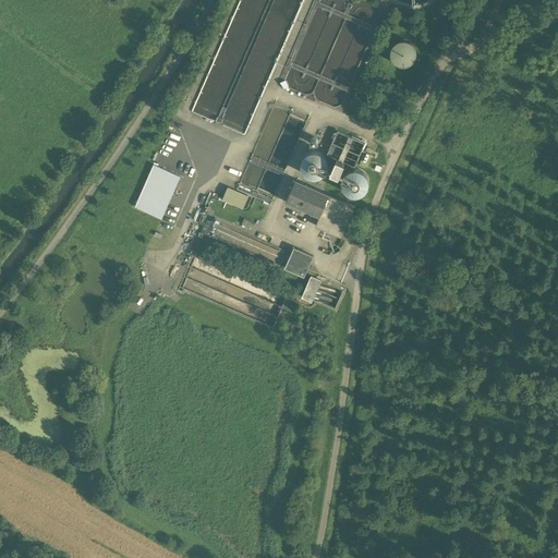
[(415,58),(416,53),(415,48),(413,44),(409,41),(403,40),(398,41),(395,45),(391,48),(390,53),(391,59),(395,62),(399,65),(403,67),(409,65),(413,62),(415,58)]
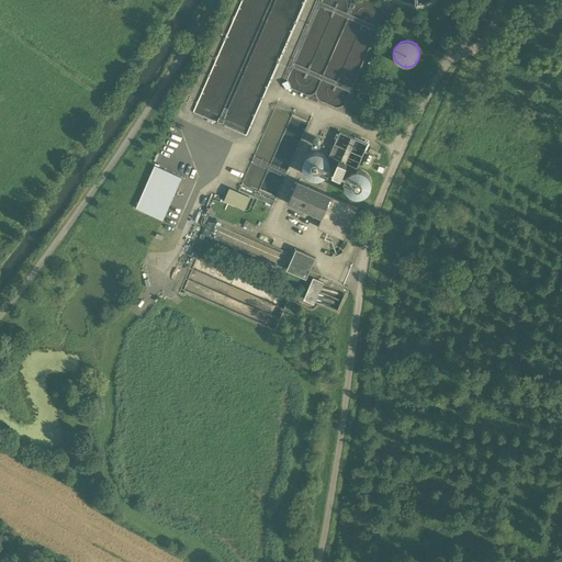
[(369,144),(340,132),(329,156),(339,160),(347,165),(358,169),(369,144)]
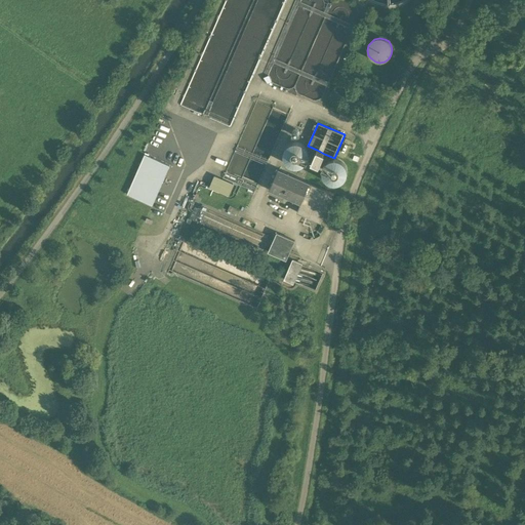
[(301,166),(306,163),(307,163),(310,157),(309,157),(308,152),(306,148),(303,145),(298,143),(293,143),(289,145),(286,148),(284,152),(284,157),(285,161),(288,165),(292,167),(297,167),(301,166)]
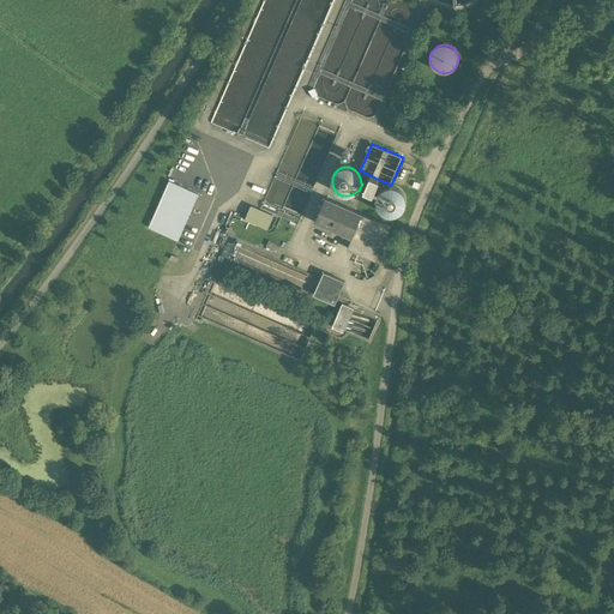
[(371,175),(365,190),(373,193),(379,180),(371,175)]
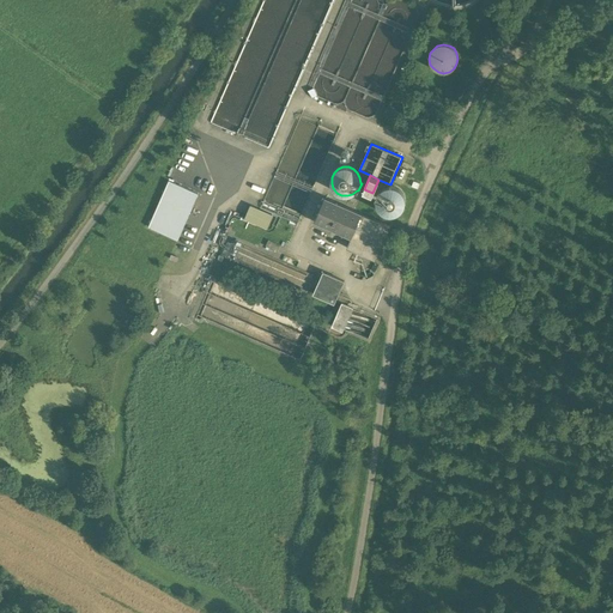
[(200,194),(169,181),(149,228),(180,242),(200,194)]
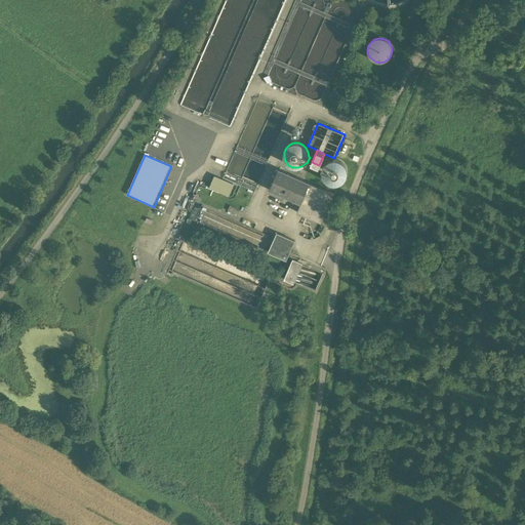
[(323,171),(324,177),(326,180),(330,184),(335,185),(339,184),(345,180),(347,176),(348,171),(347,167),(345,164),(341,161),(338,160),(334,160),(329,161),(325,164),(323,168),(323,171)]
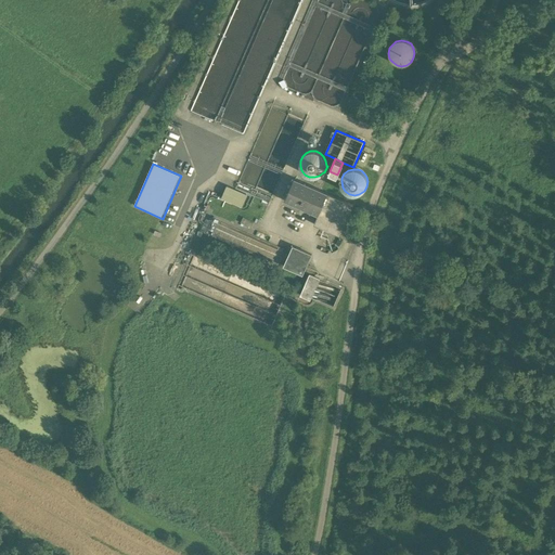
[(327,193),(294,179),(285,201),(318,215),(327,193)]
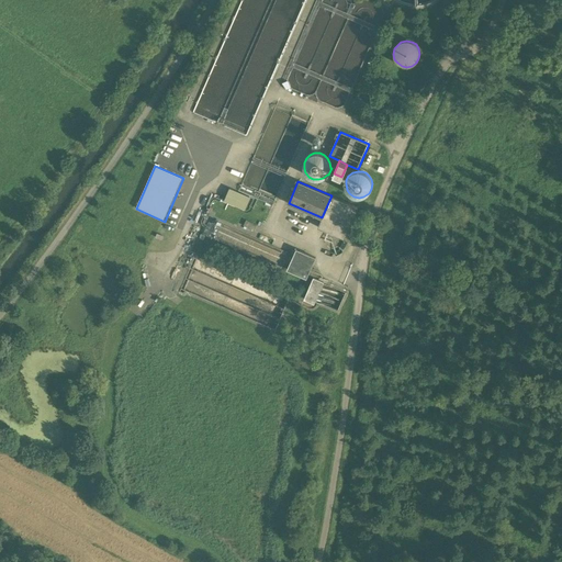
[(250,197),(229,188),(224,200),(245,209),(250,197)]
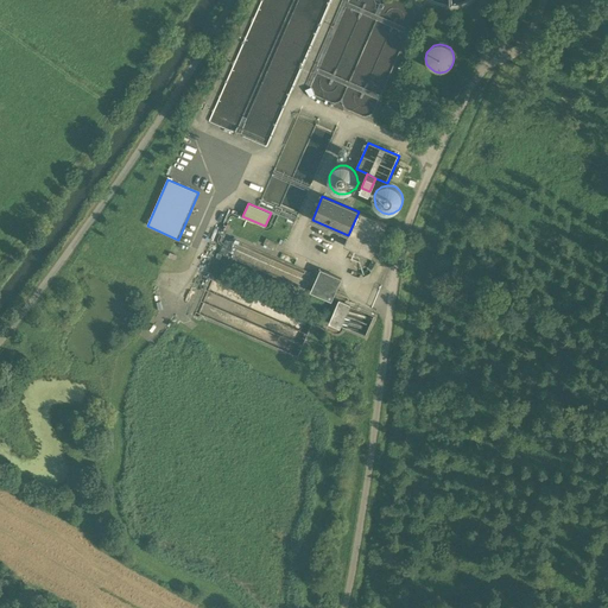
[(386,225),(359,211),(348,235),(344,245),(372,258),(386,225)]
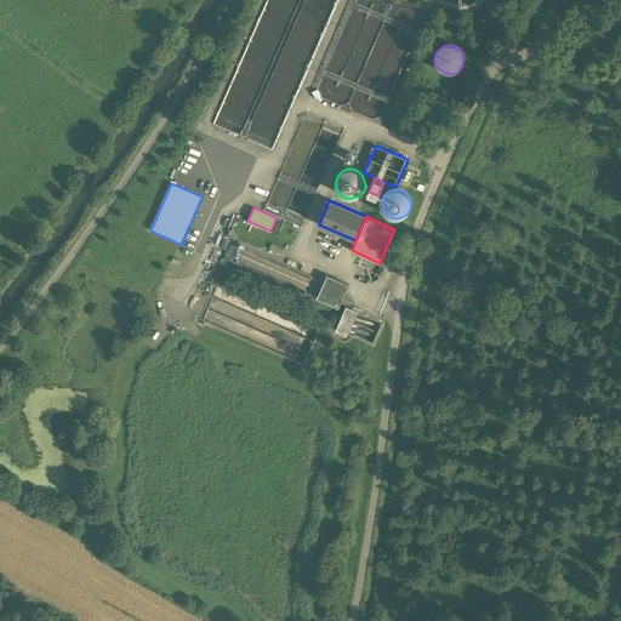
[(284,248),(272,243),(269,249),(281,254),(284,248)]
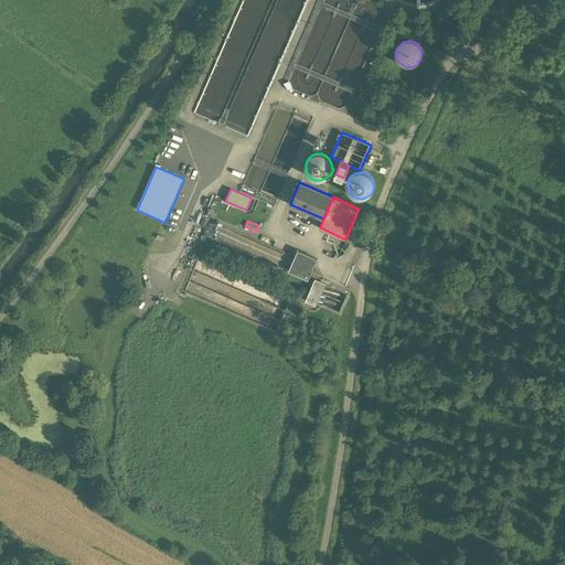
[(334,246),(328,244),(326,251),(332,254),(334,246)]
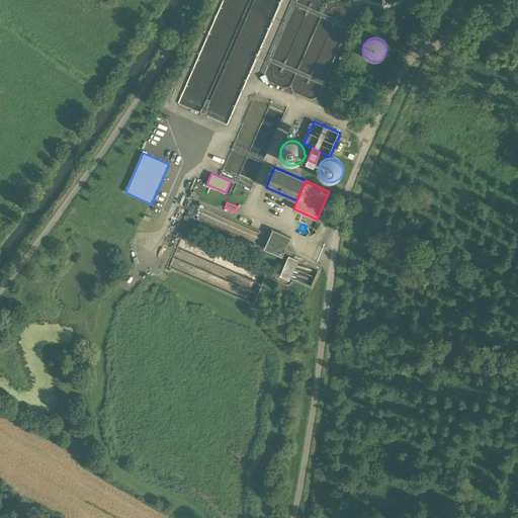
[(290,237),(273,230),(272,232),(270,237),(265,248),(282,256),(290,237)]
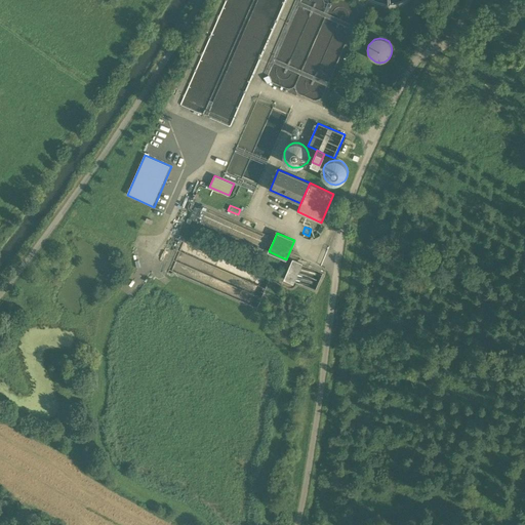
[(293,259),(285,279),(294,283),(294,282),(303,265),(303,264),(293,259)]
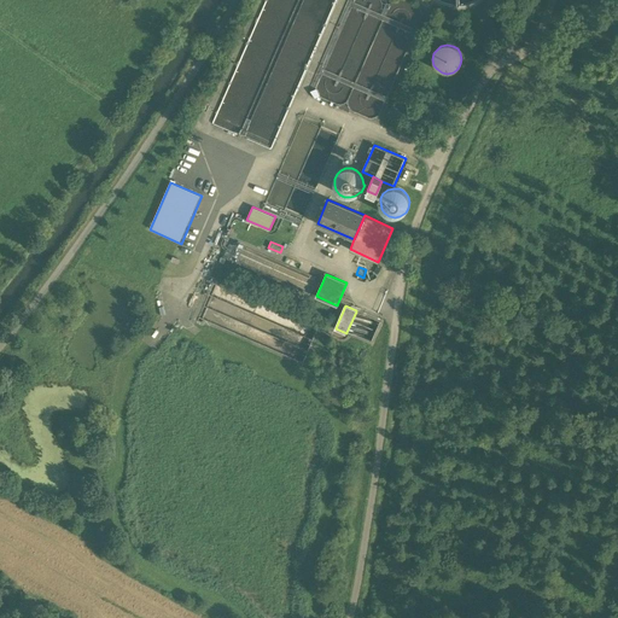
[(382,322),(356,312),(347,332),(372,343),(382,322)]
